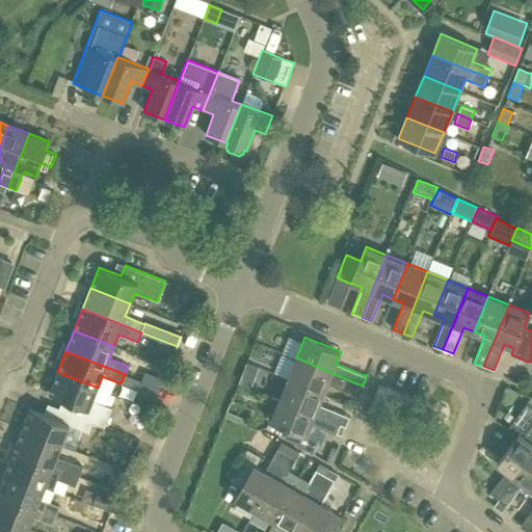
[(158,363),(168,367),(173,355),(162,351),(158,363)]
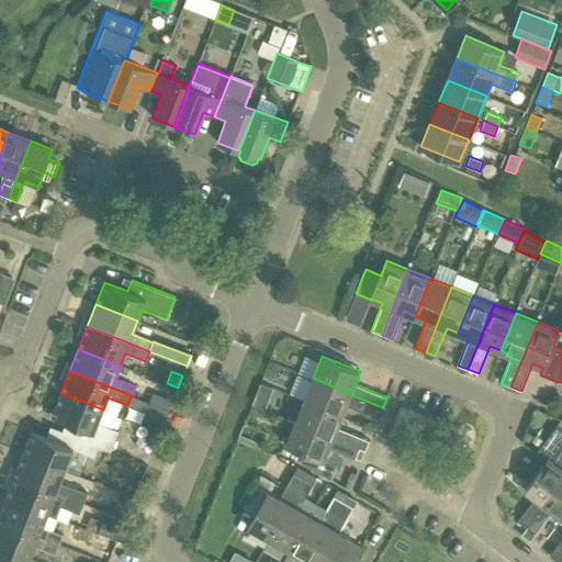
[(377,405),(350,394),(313,378),(304,400),(341,415),(346,405),(372,416),(379,417),(383,407),(377,405)]
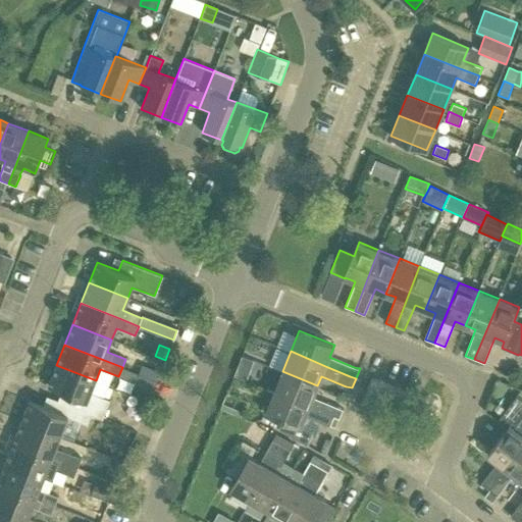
[(142,364),(139,373),(157,380),(160,371),(142,364)]
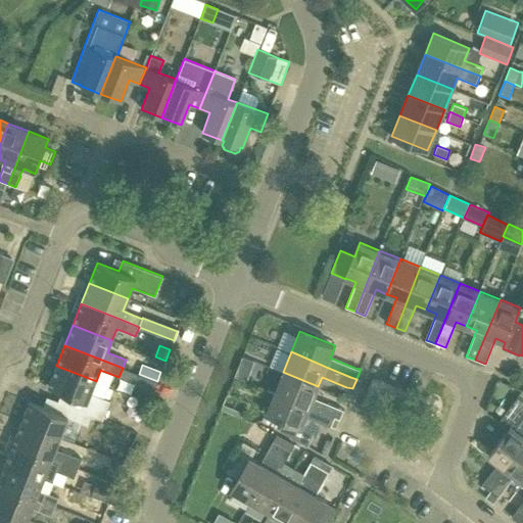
[(109,401),(91,393),(96,381),(56,366),(48,387),(61,392),(58,400),(57,401),(91,415),(91,416),(102,420),(106,410),(109,401)]
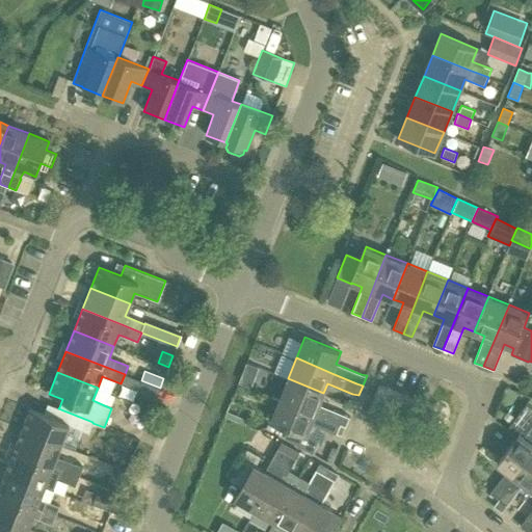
[(323,393),(288,378),(280,398),(315,413),(341,423),(346,426),(350,418),(319,404),(323,393)]
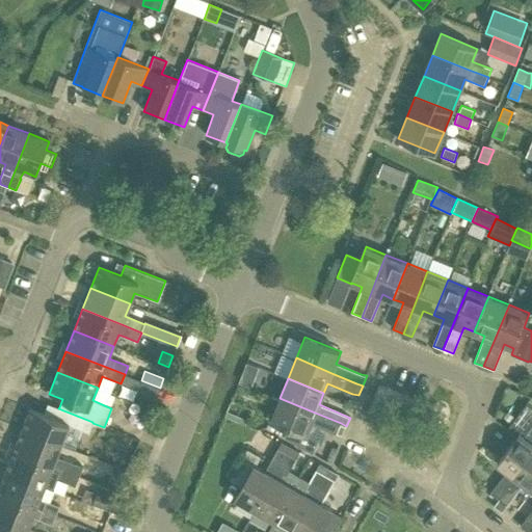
[(141,380),(137,391),(156,398),(160,388),(141,380)]
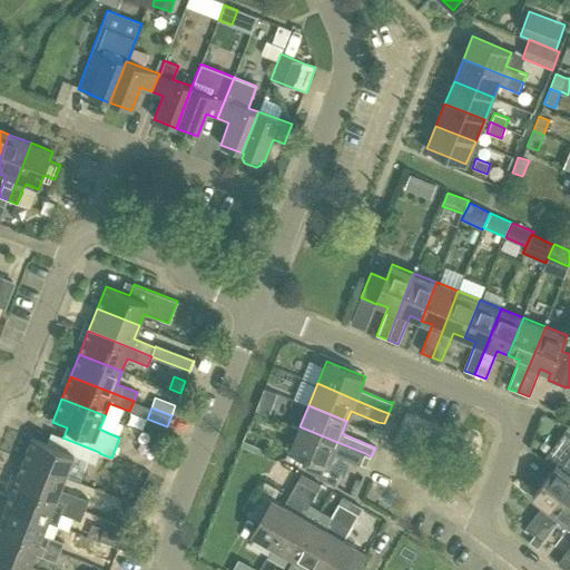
[(365,453),(337,442),(300,426),(291,449),(310,457),(304,468),(335,487),(342,471),(328,464),(333,454),(360,465),(365,453)]
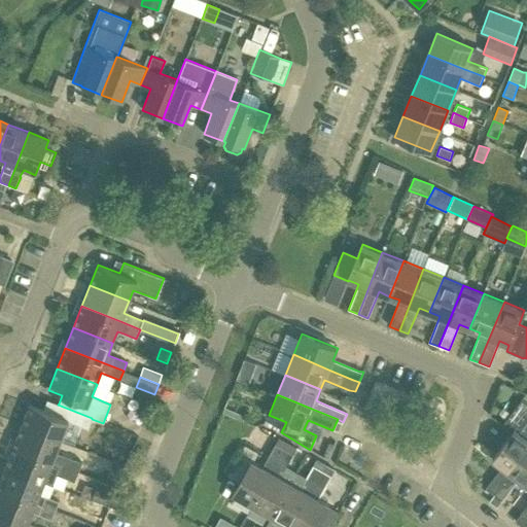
[(88,428),(92,419),(92,418),(58,405),(59,403),(47,399),(43,410),(30,405),(22,426),(60,442),(68,420),(88,428)]
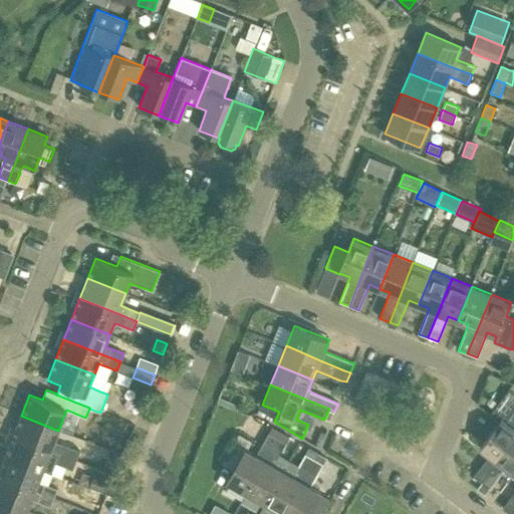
[(498,460),(513,438),(513,426),(508,421),(513,412),(513,395),(509,391),(492,414),(501,421),(481,447),(490,454),(473,477),(481,482),(478,486),(482,481),(498,460)]
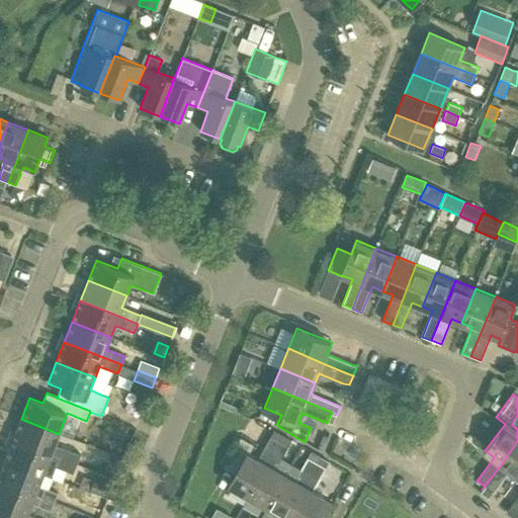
[(222,401),(220,405),(239,414),(241,409),(222,401)]
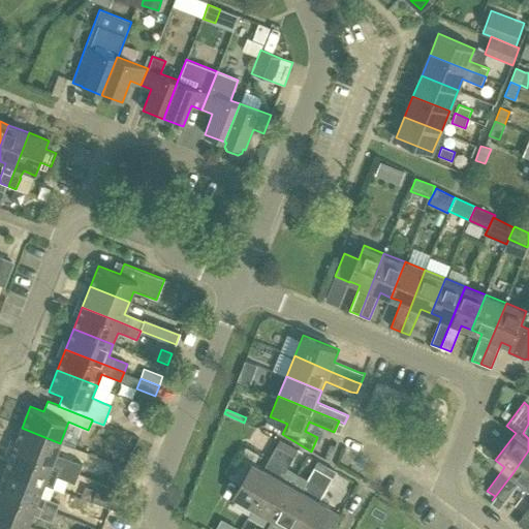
[(56,455),(60,443),(22,428),(13,448),(79,474),(82,465),(74,463),(56,455)]
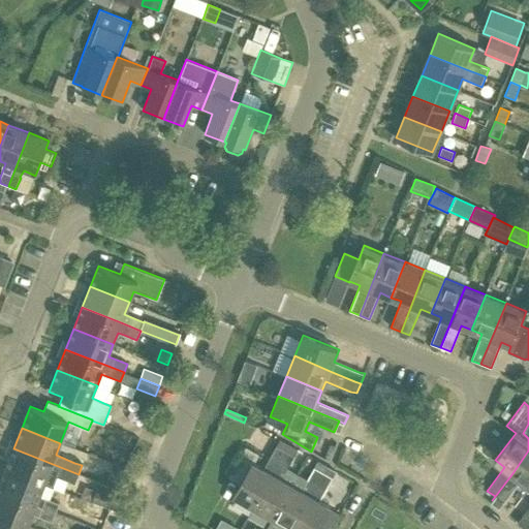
[(253,506),(288,444),(280,439),(276,445),(263,469),(254,464),(259,455),(246,447),(228,476),(241,484),(235,496),(253,506)]
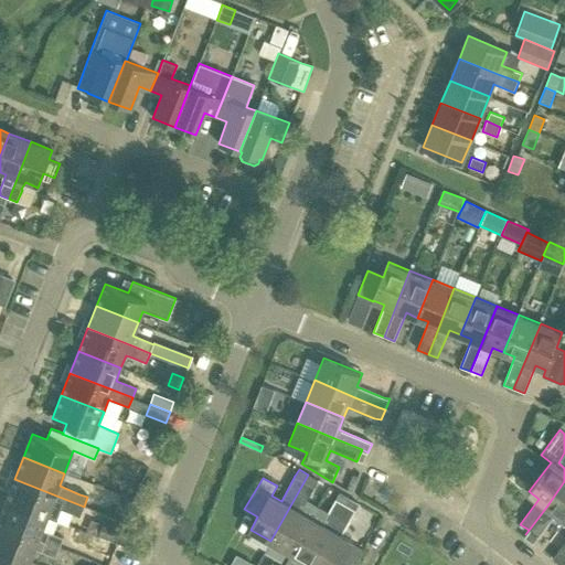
[(291,553),(318,505),(308,499),(318,481),(308,475),(270,541),(291,553)]
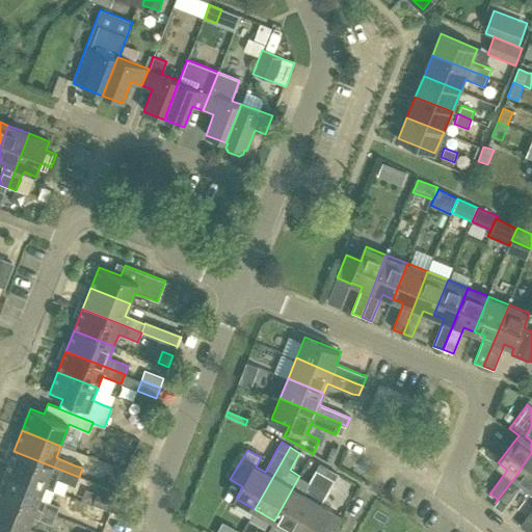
[(14,451),(5,472),(45,487),(54,490),(58,479),(69,483),(76,485),(79,477),(14,451)]
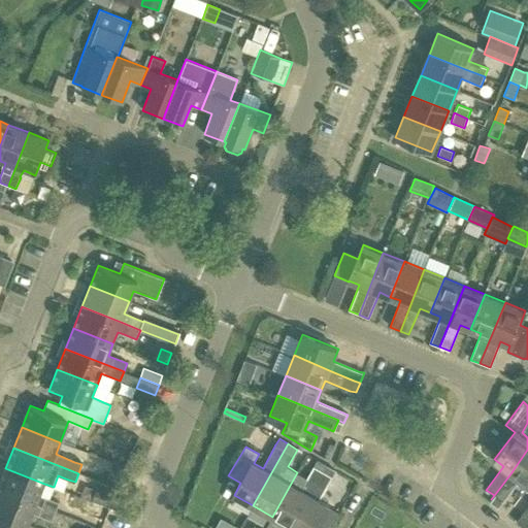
[(527,484),(527,450),(512,472),(495,494),(491,499),(489,502),(498,508),(521,479),(527,484)]
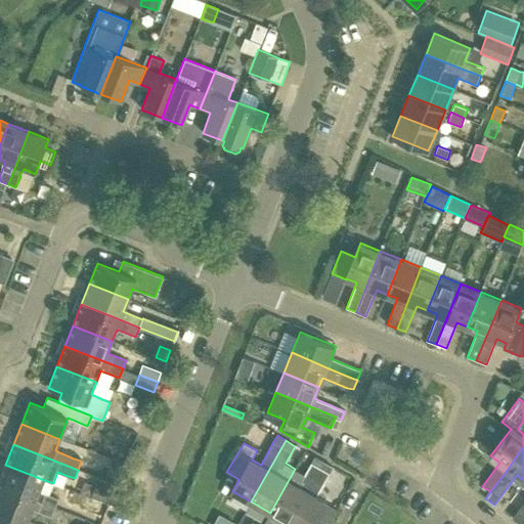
[(288,523),(323,463),(314,456),(305,474),(295,469),(270,513),(288,523)]
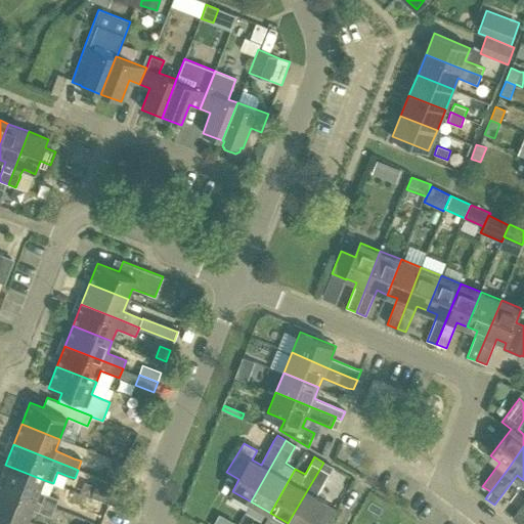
[(323,463),(288,523),(290,523),(313,523),(315,520),(321,523),(329,523),(338,510),(325,503),(326,501),(316,496),(330,473),(333,468),(323,463)]
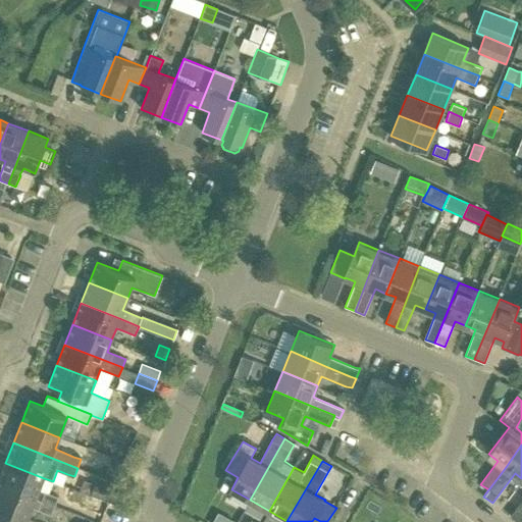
[(39,490),(44,478),(5,463),(0,475),(0,484),(36,499),(55,506),(58,498),(39,490)]
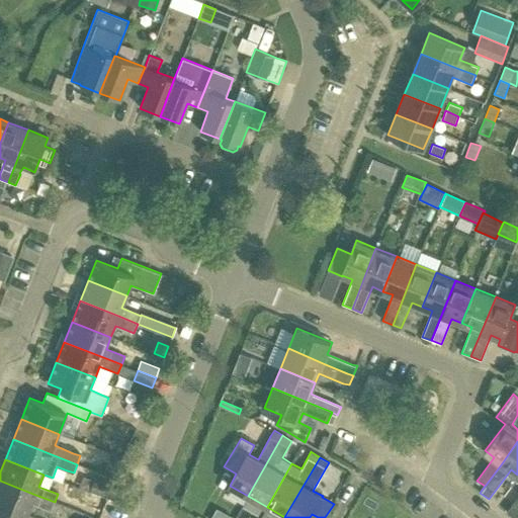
[(55,502),(35,495),(0,481),(0,503),(27,514),(32,504),(51,511),(55,502)]
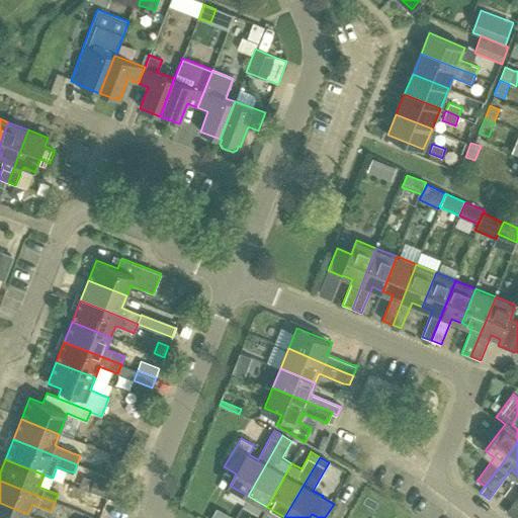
[(109,500),(113,489),(96,482),(92,493),(109,500)]
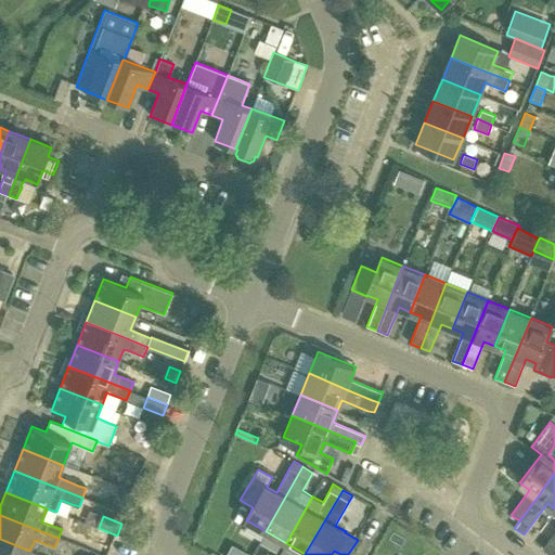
[(554,531),(547,542),(542,549),(551,554),(554,549),(554,531)]
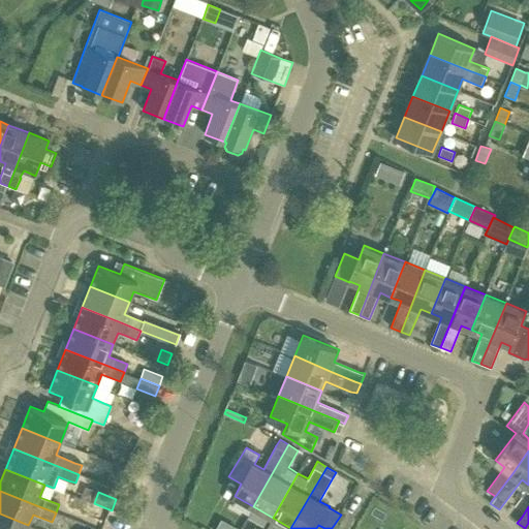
[(0,514),(0,528),(26,528),(28,525),(0,514)]
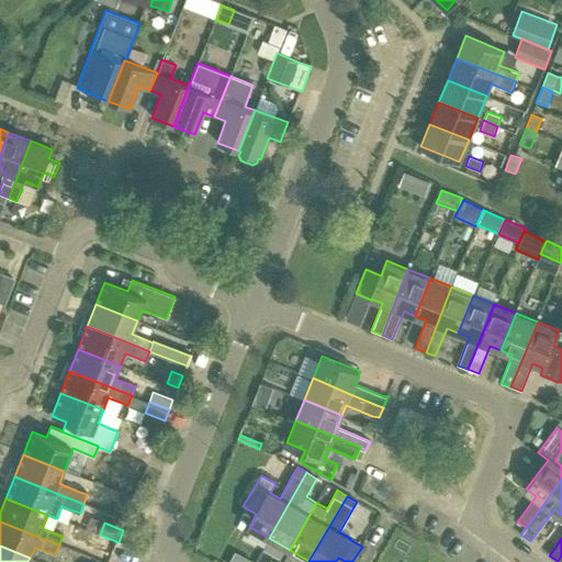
[(236,552),(231,561),(253,561),(254,561),(236,552)]
